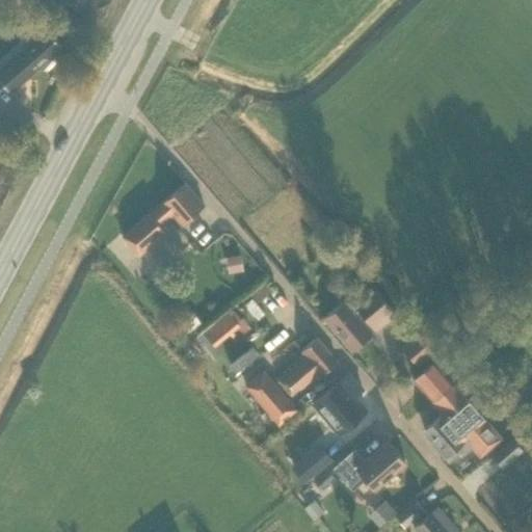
[(69,37),(58,26),(50,33),(46,29),(0,69),(0,79),(10,91),(61,46),(60,45),(69,37)]
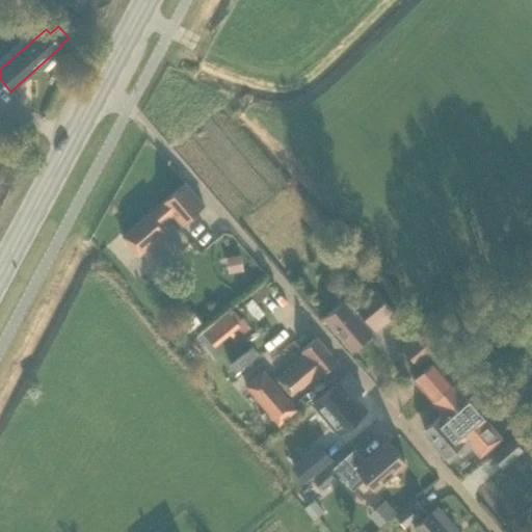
[(204,205),(185,183),(167,198),(162,204),(161,203),(122,236),(138,256),(164,233),(159,227),(167,219),(177,229),(187,220),(186,219),(204,205)]
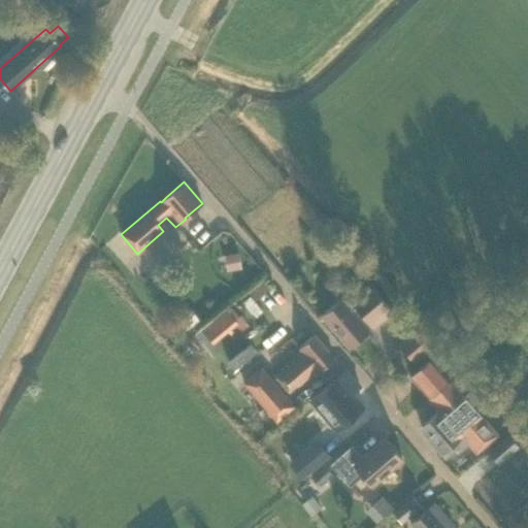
[(227,271),(241,268),(238,253),(224,255),(227,271)]
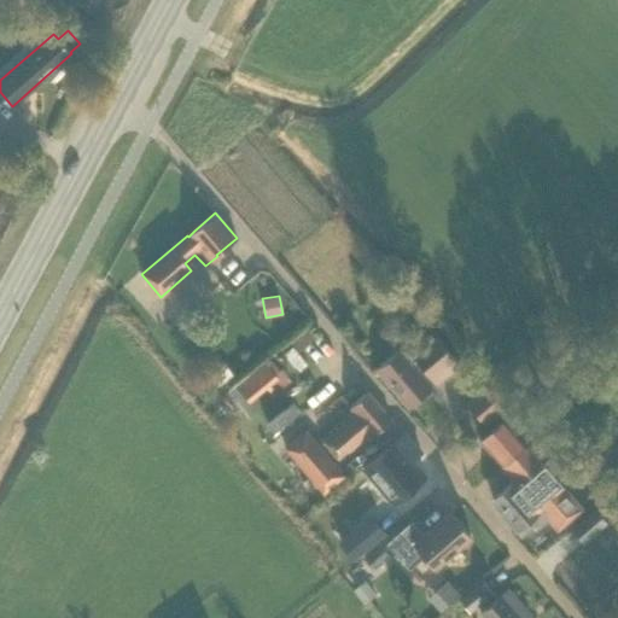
[(459,365),(431,332),(403,356),(398,349),(375,369),(408,408),(431,389),(429,385),(432,382),(436,385),(459,365)]
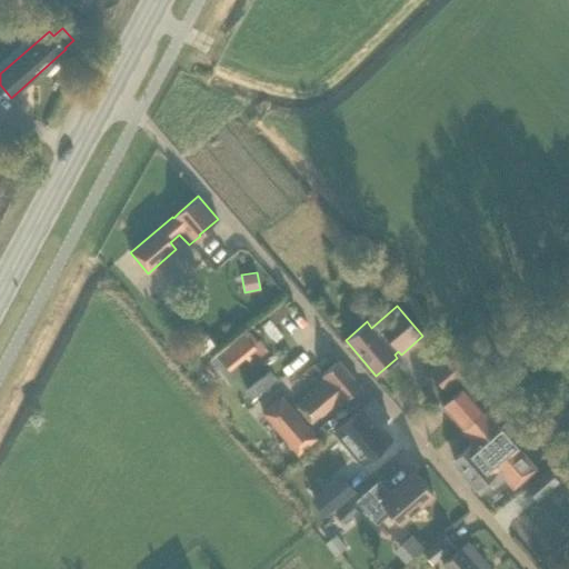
[(217,349),(231,367),(265,341),(251,323),(217,349)]
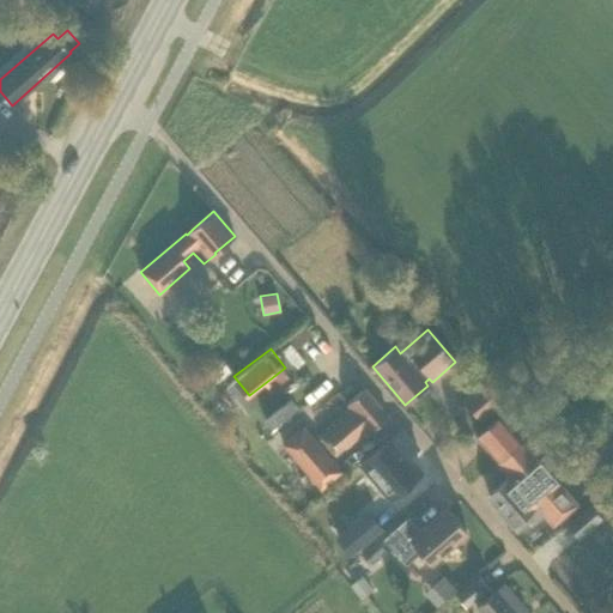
[(480,422),(499,405),(483,384),(462,401),(480,422)]
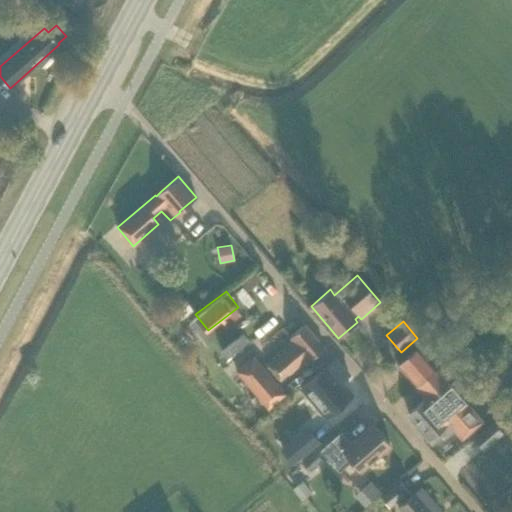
[(279,381),(303,361),(305,363),(324,347),(304,324),(289,337),(292,341),(266,363),(276,377),(279,381)]
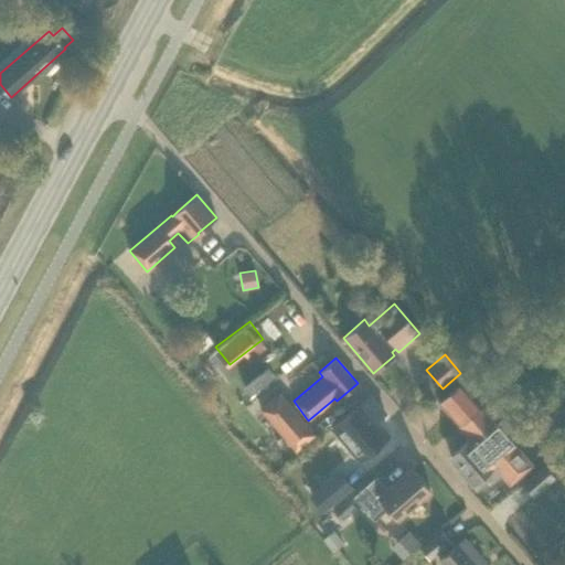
[(509,484),(532,465),(460,383),(437,403),(469,439),(452,455),(457,459),(451,464),(471,486),(472,486),(475,489),(487,479),(490,482),(499,473),(509,484)]
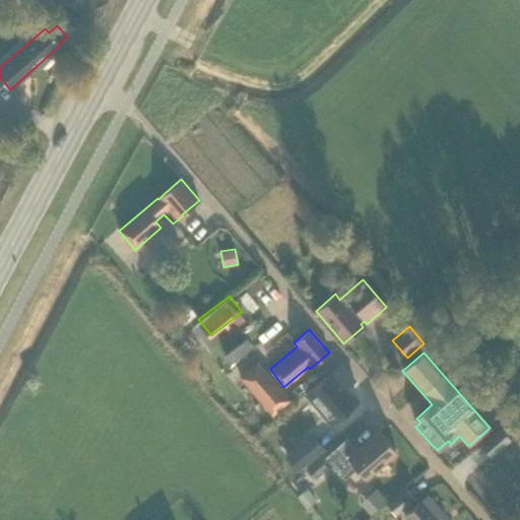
[(272,414),(289,400),(277,386),(276,385),(257,362),(240,377),(259,399),(272,414)]
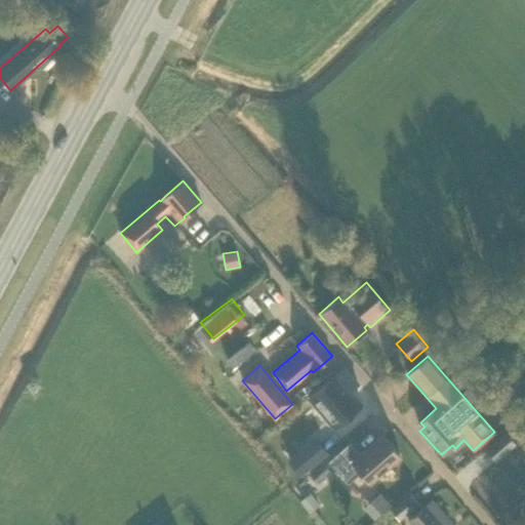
[(369,397),(344,368),(335,375),(337,377),(320,393),(317,390),(312,394),(317,399),(321,395),(342,419),(351,429),(369,413),(361,404),(369,397)]
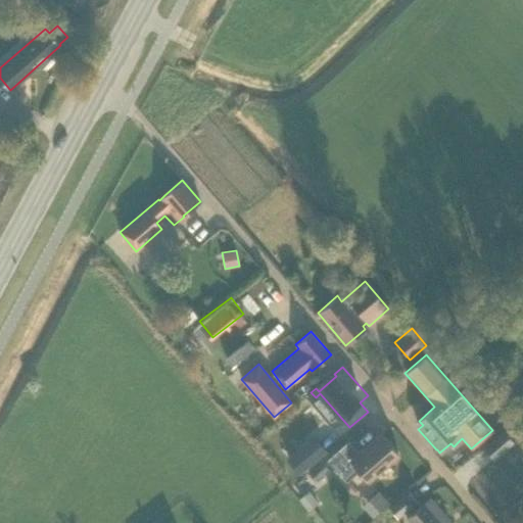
[(503,431),(483,448),(493,461),(514,443),(503,431)]
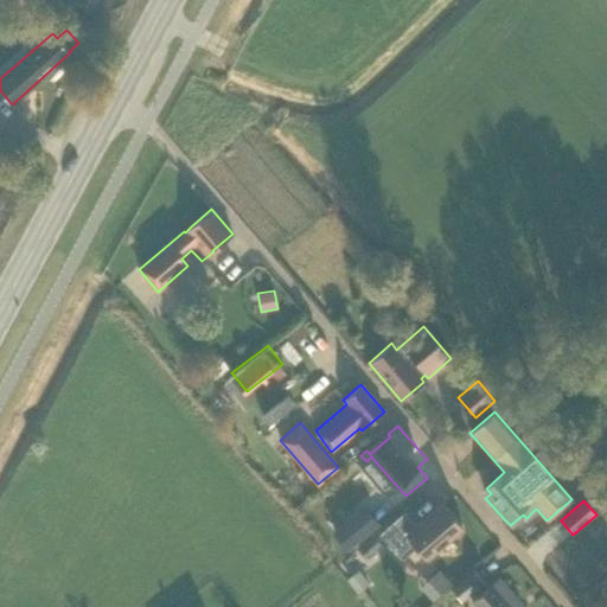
[(461,530),(440,505),(416,526),(404,512),(378,535),(402,560),(417,547),(428,558),(461,530)]
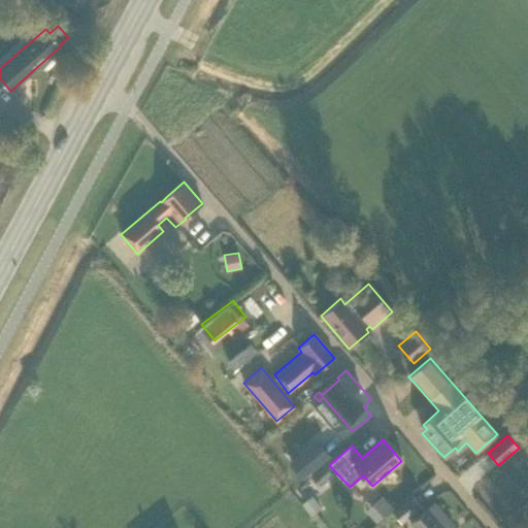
[(316,441),(290,463),(302,477),(327,456),(316,441)]
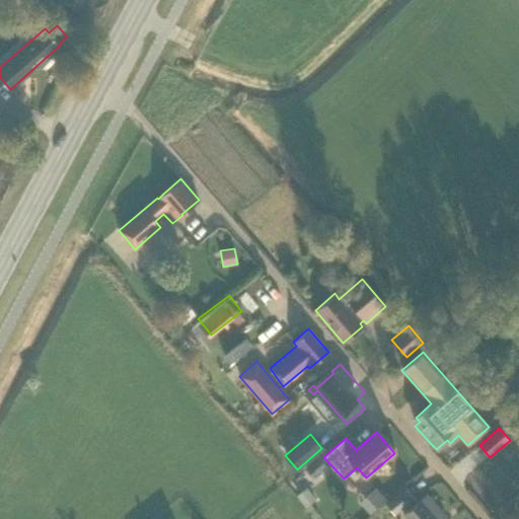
[(314,478),(326,467),(317,457),(305,467),(314,478)]
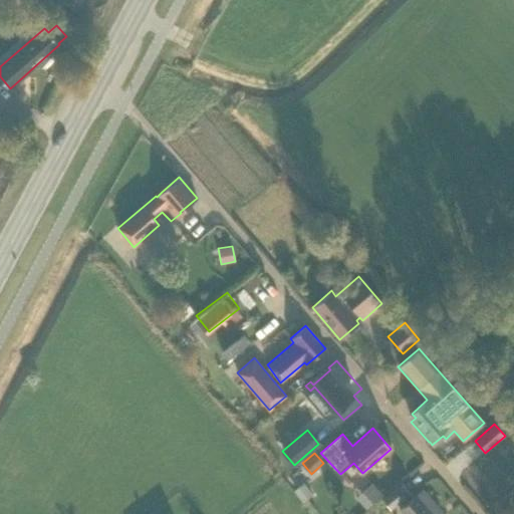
[(302,503),(313,494),(303,482),(293,490),(302,503)]
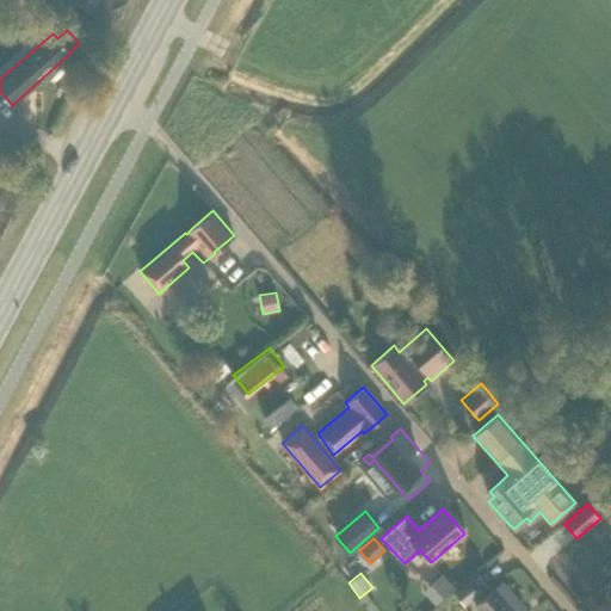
[(464,606),(488,586),(477,573),(454,593),(464,606)]
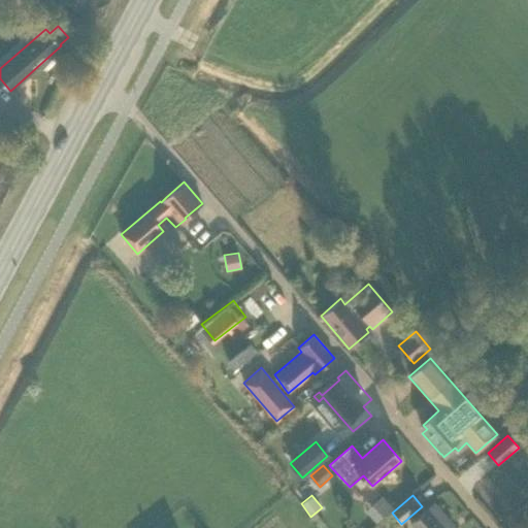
[(409,523),(414,527),(449,527),(452,526),(433,503),(409,523)]
